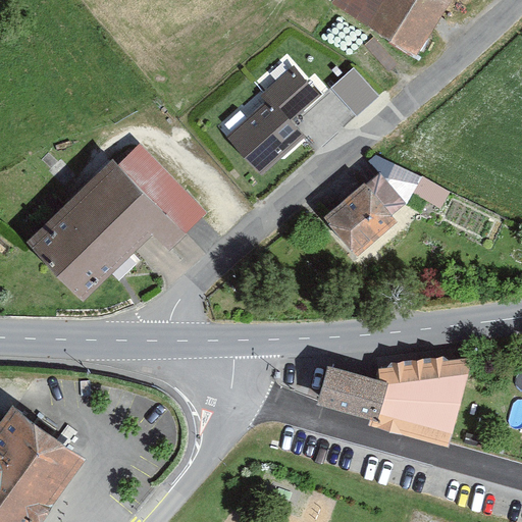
[(335,0),(334,3),(418,56),(453,0),(335,0)]
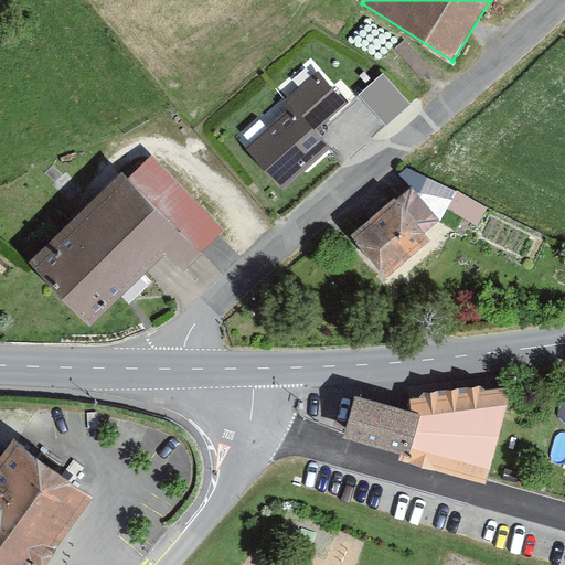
[(317,131),(348,102),(321,72),(283,104),(288,109),(298,119),(304,115),(317,131)]
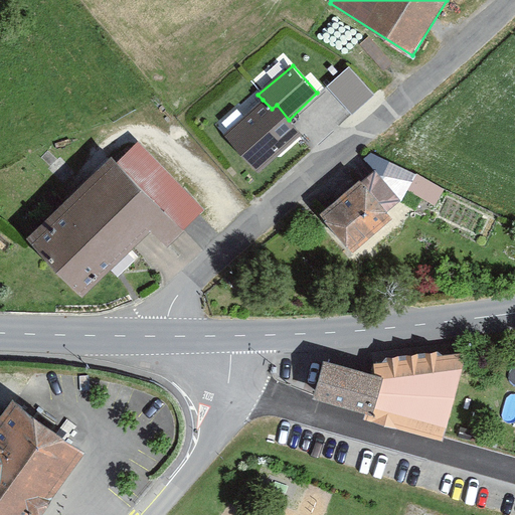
[(374,95),(350,67),(328,87),(352,114),(374,95)]
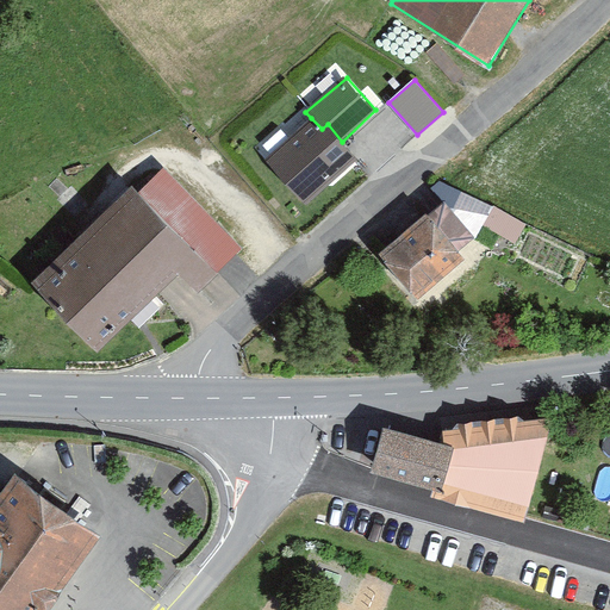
[(311,118),(266,159),(305,205),(358,159),(342,142),(328,124),(322,129),(311,118)]
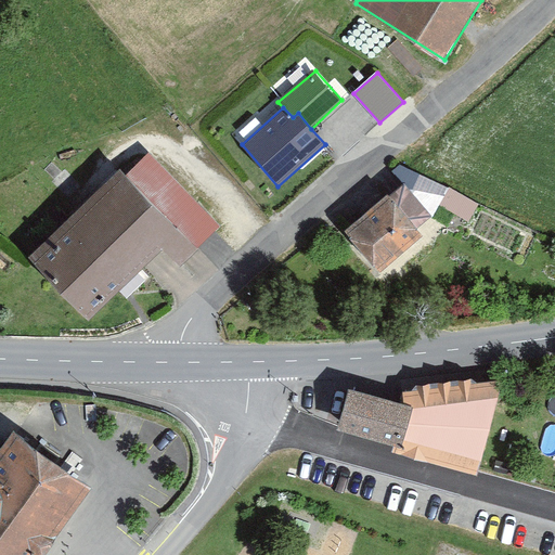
[(121,164),(27,258),(93,323),(163,254),(180,271),(222,229),(150,157),(132,175),(121,164)]
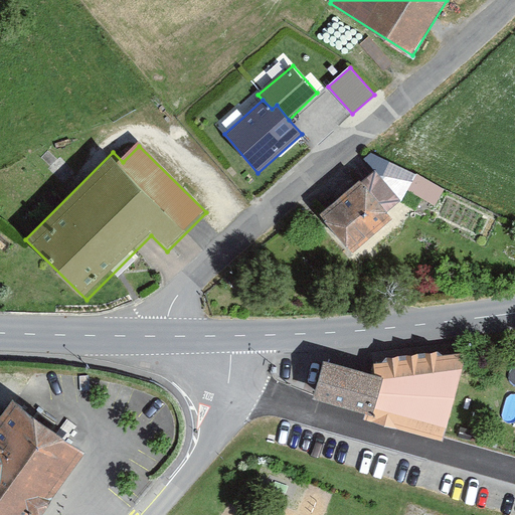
[(360,179),(320,214),(352,252),(393,217),(387,210),(401,200),(375,169),(362,181),(360,179)]
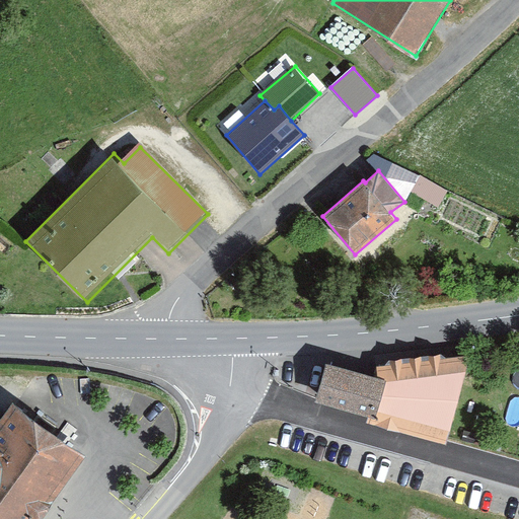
[(377,376),(326,362),(315,400),(368,416),(366,422),(447,443),(470,355),(377,366),(377,376)]
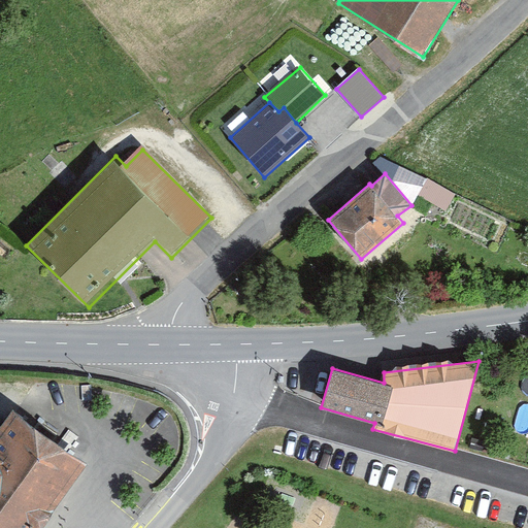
[(40,527),(89,463),(12,407),(0,426),(0,527),(40,527)]
